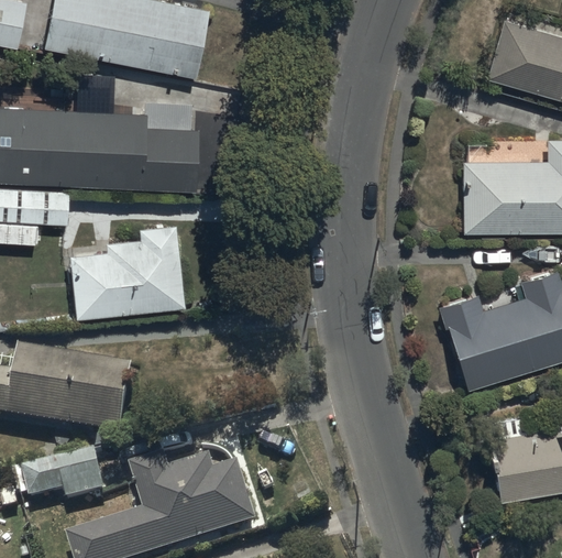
[(0,0),(0,47),(19,51),(26,6),(0,0)]
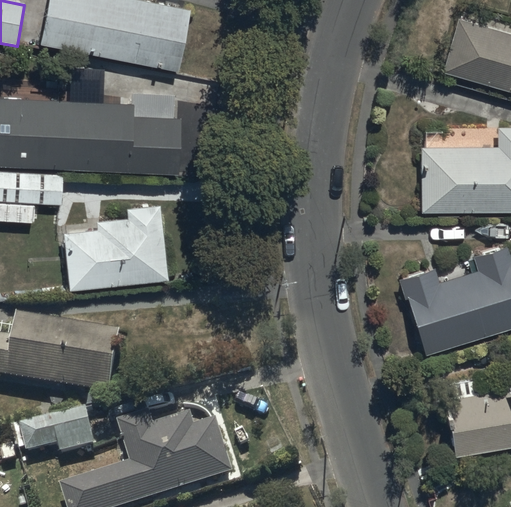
[(191,11),(131,0),(50,0),(41,47),(179,74),(191,11)]
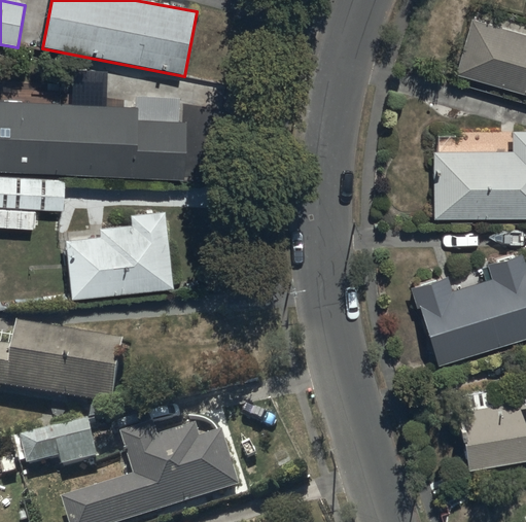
[(525,36),(472,21),(455,76),(525,98),(525,36)]
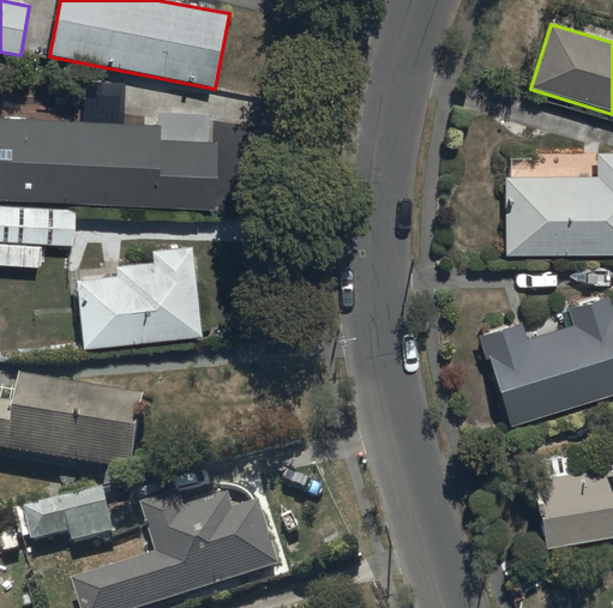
[(0,204),(216,211),(218,140),(163,139),(163,125),(0,119),(0,204)]
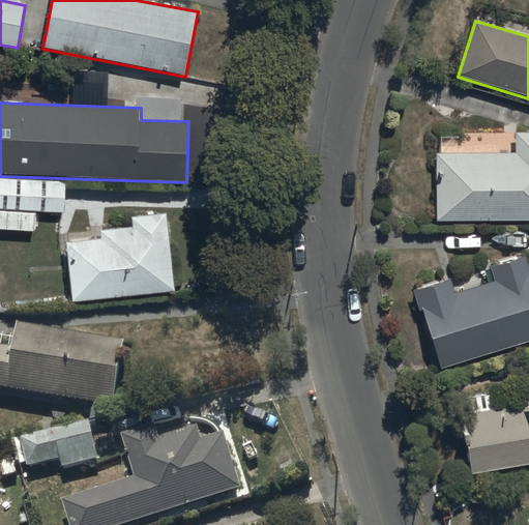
[(528,134),(515,135),(515,152),(436,153),(437,222),(528,220),(528,134)]
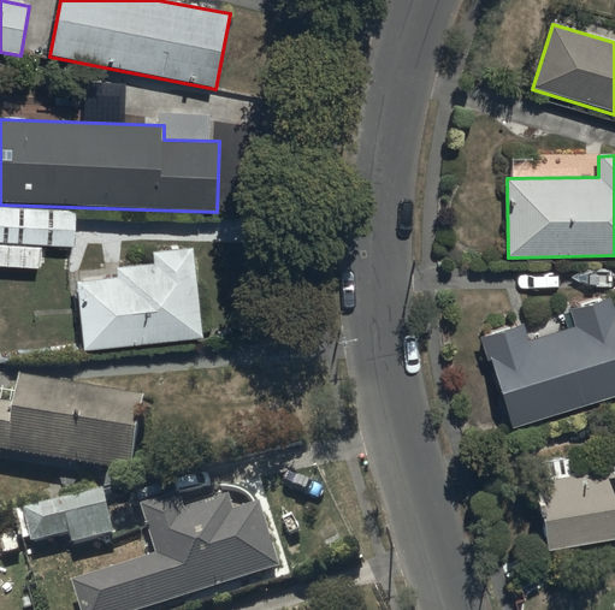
[(76,213),(0,211),(0,246),(76,248),(76,213)]
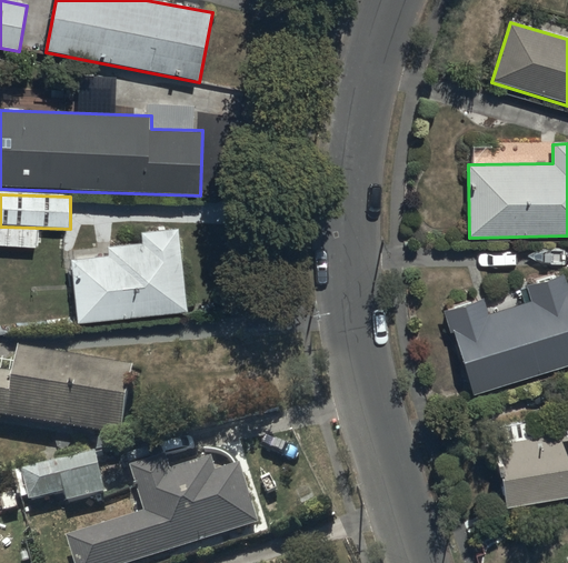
[(109,257),(72,260),(78,322),(187,313),(180,229),(141,233),(142,243),(108,247),(109,257)]
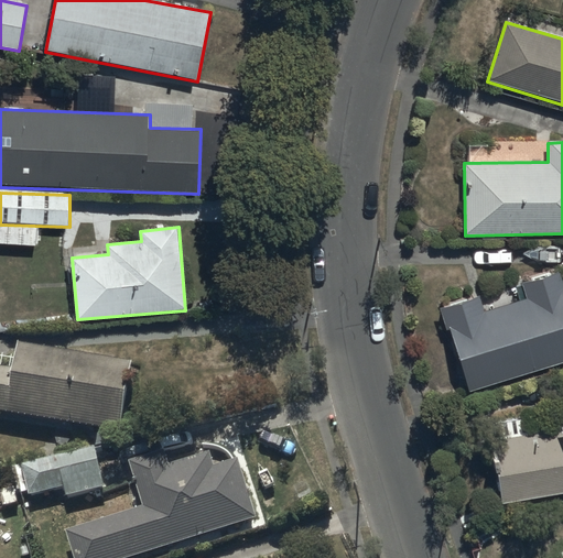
[(562,279),(561,273),(523,283),(528,299),(485,310),(482,298),(442,309),(447,331),(452,330),(468,390),(562,363),(562,279)]
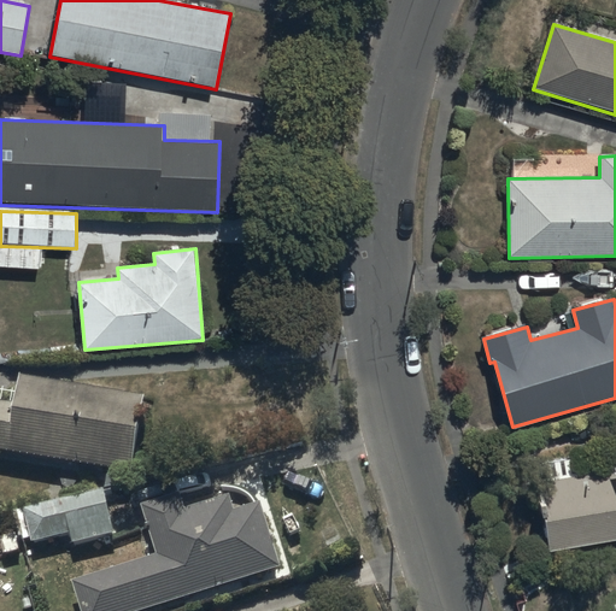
[(144,406),(17,383),(12,417),(0,413),(0,460),(130,483),(144,406)]
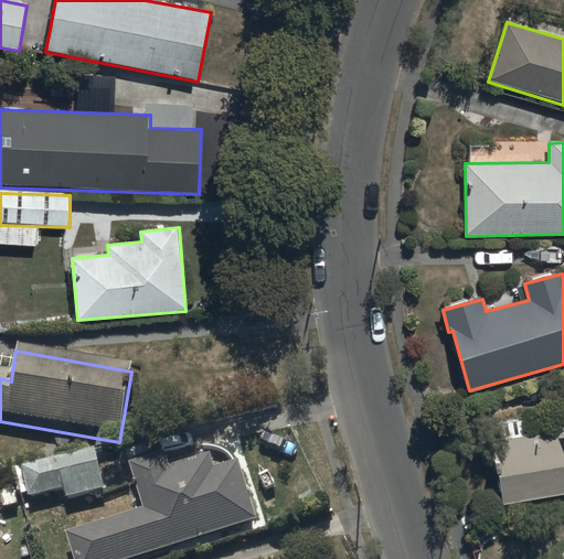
[(563,420),(562,421),(563,431),(491,442),(501,505),(563,494),(563,420)]
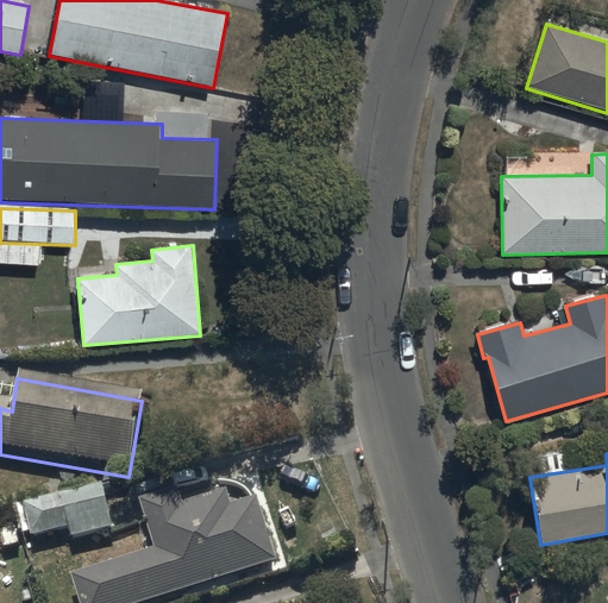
[(105,492),(24,512),(32,547),(74,538),(76,548),(116,539),(105,492)]
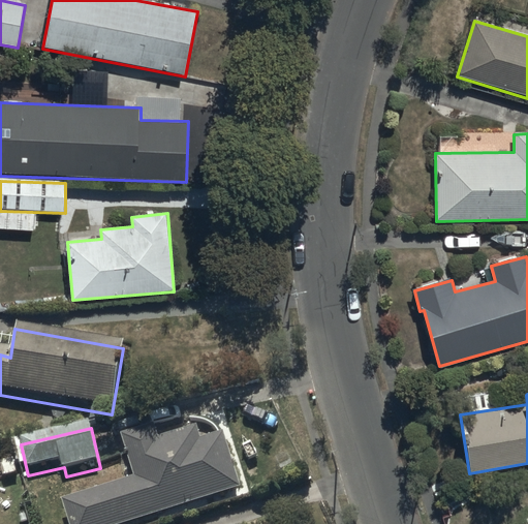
[(149,432),(121,440),(135,486),(63,507),(67,523),(141,523),(238,495),(221,439),(198,447),(194,433),(153,445),(149,432)]
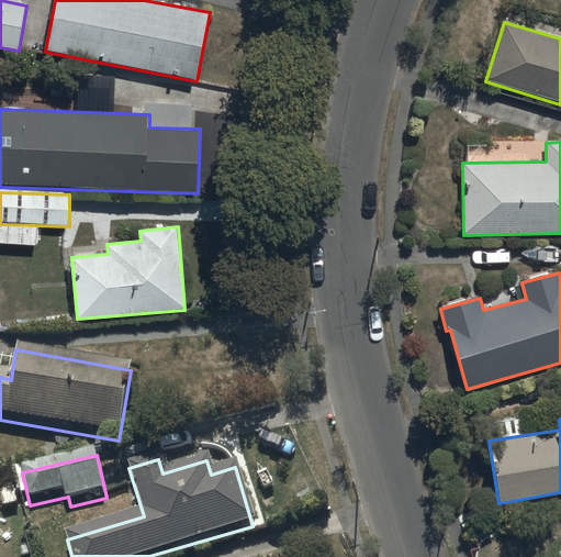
All buildings are outlined.
